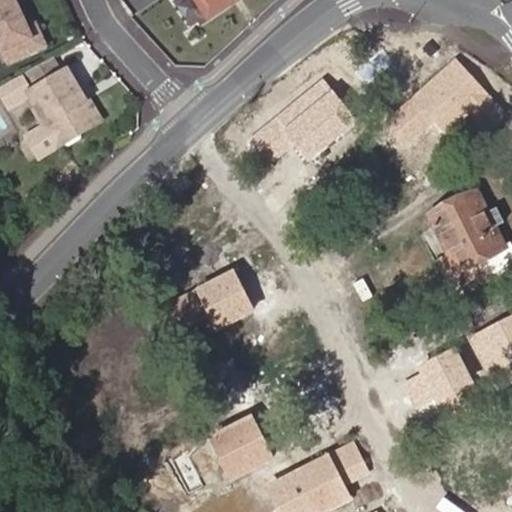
[(13,0),(0,0),(0,41),(2,41),(10,60),(43,44),(35,26),(27,30),(13,0)]
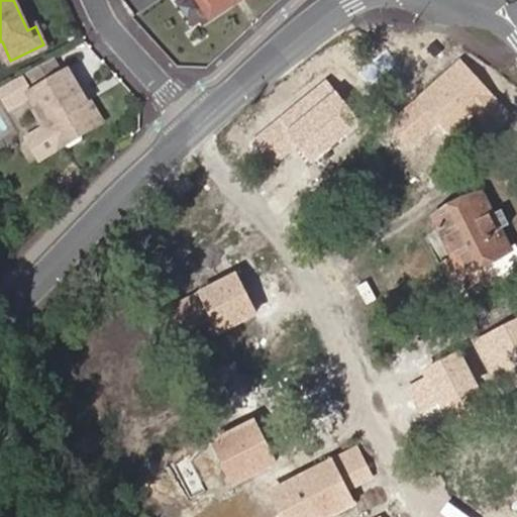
[(199,0),(213,20),(241,0),(199,0)]
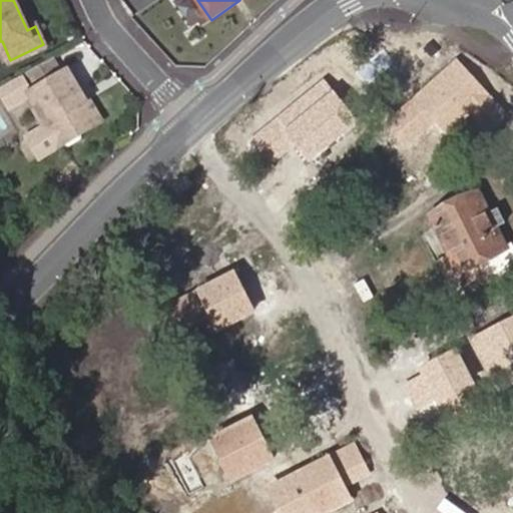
[(53,57),(0,87),(0,99),(7,111),(29,99),(44,126),(27,136),(41,162),(103,127),(69,66),(60,71),(53,57)]
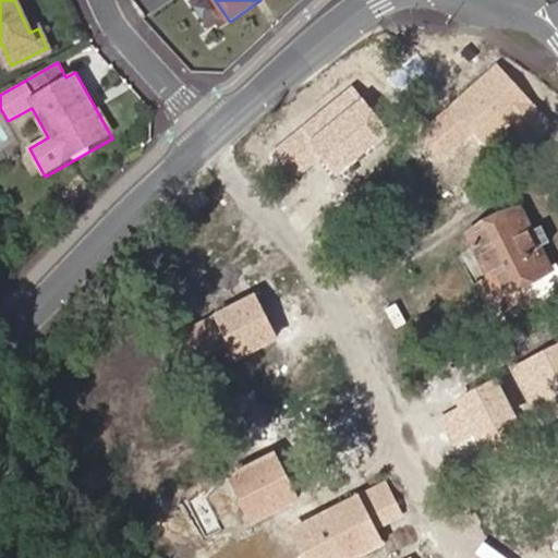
[(498,63),(417,135),(444,164),(472,138),(487,156),(538,109),(498,63)]
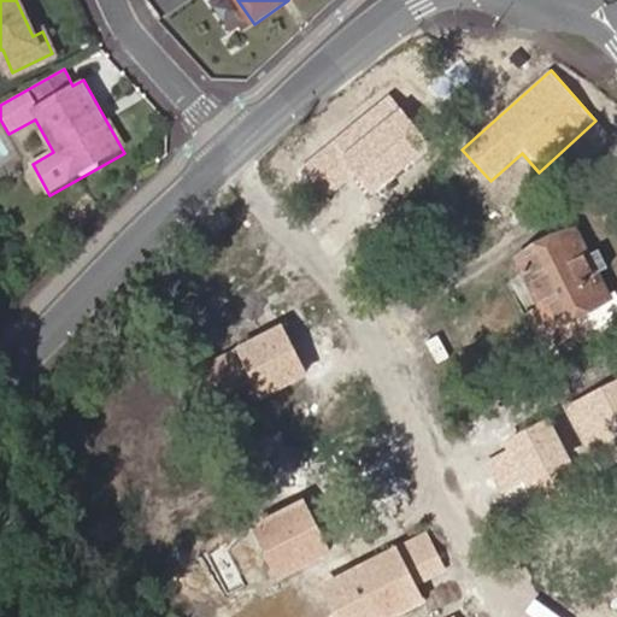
[(393,93),(298,164),(324,198),(357,174),(372,193),(434,147),(393,93)]
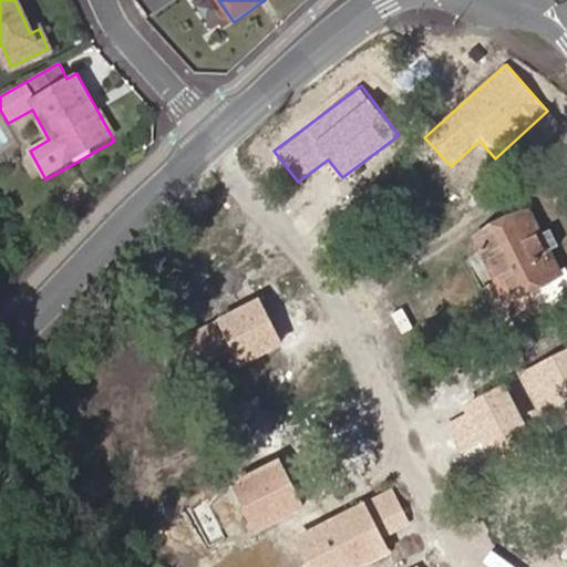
[(527,216),(478,241),(508,300),(557,276),(546,254),(558,249),(549,234),(539,238),(527,216)]
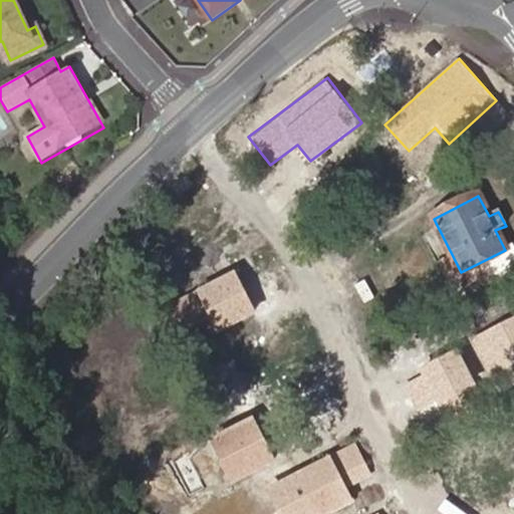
[(391,360),(397,357),(392,349),(387,352),(391,360)]
